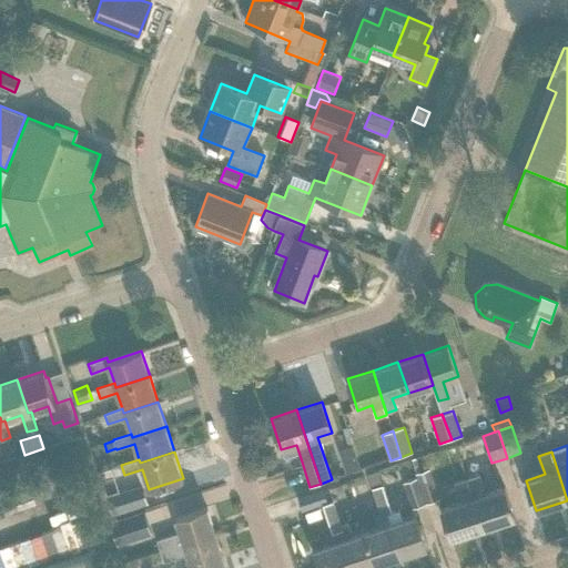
[(356,457),(342,462),(346,474),(361,469),(356,457)]
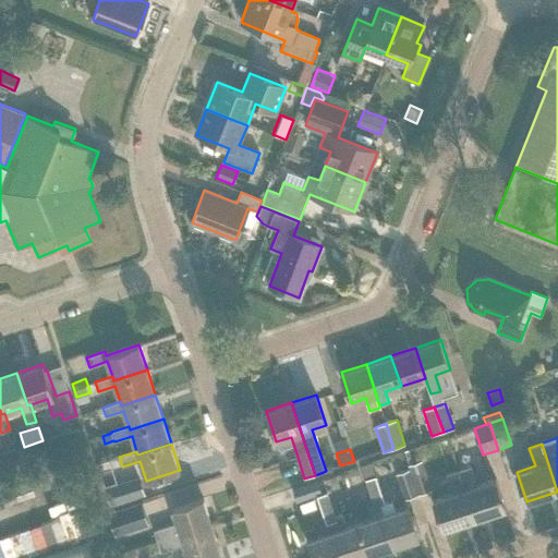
[(432,492),(422,460),(411,464),(421,495),(432,492)]
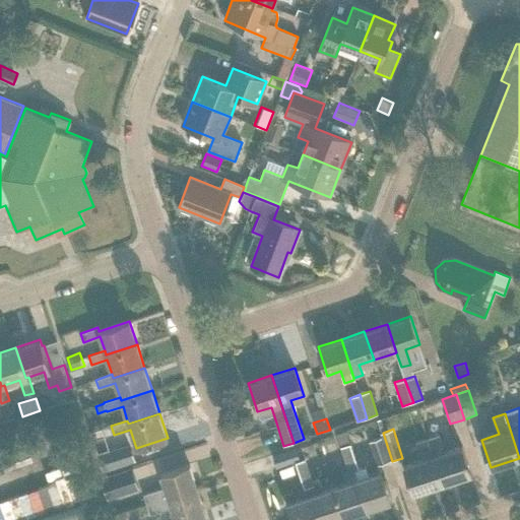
[(381,472),(367,476),(364,467),(359,468),(350,444),(349,444),(345,432),(341,433),(369,508),(390,501),(381,472)]
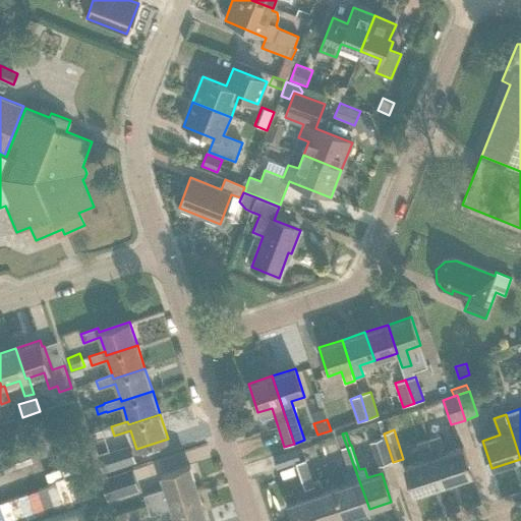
[(345,475),(348,484),(338,487),(347,516),(369,509),(342,433),(336,435),(349,473),(345,475)]
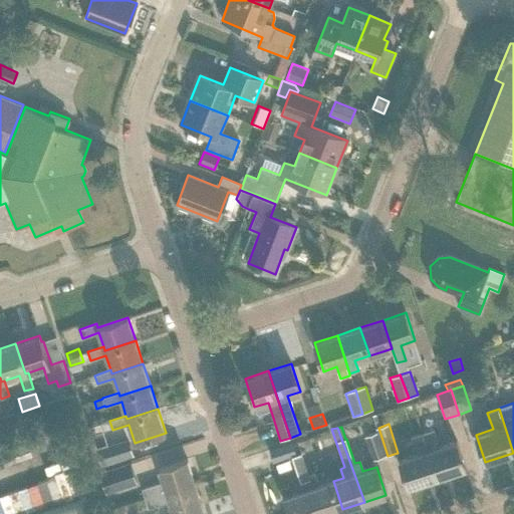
[(375,429),(377,434),(365,438),(372,461),(388,456),(378,428),(375,429)]
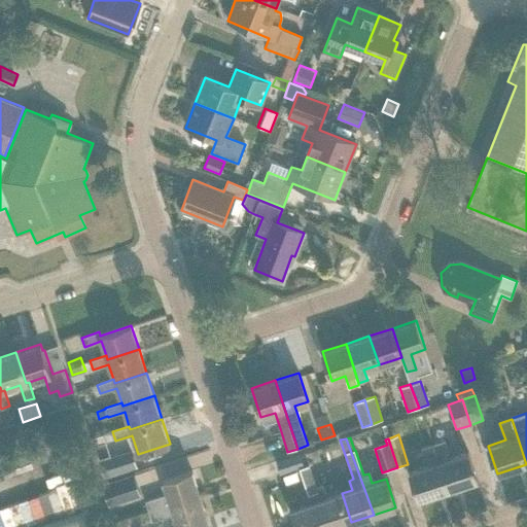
[(468,452),(451,458),(445,441),(433,445),(448,490),(478,480),(468,452)]
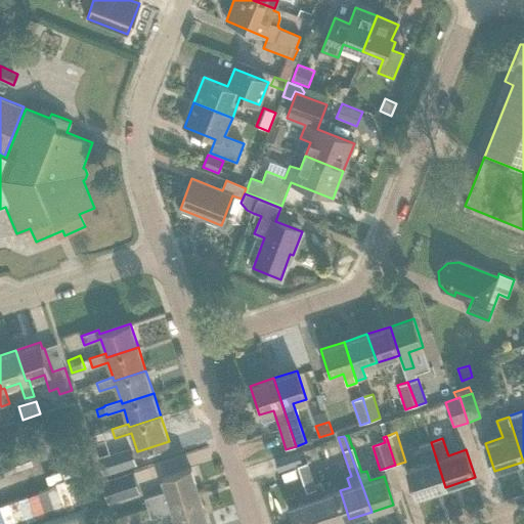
[(425,464),(407,469),(417,496),(445,487),(431,442),(419,446),(425,464)]
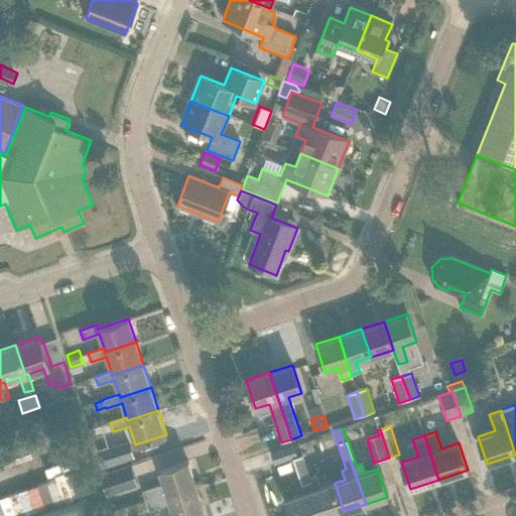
[(49,474),(59,471),(51,436),(23,442),(29,468),(47,463),(49,474)]
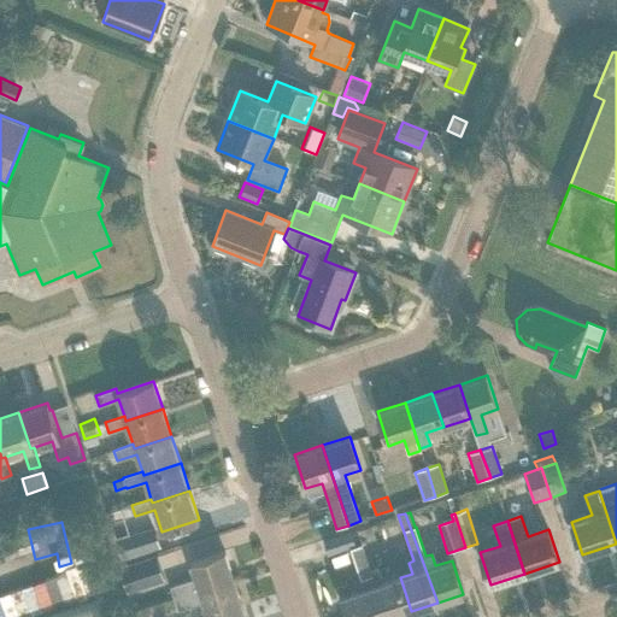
[(124,558),(156,547),(151,532),(118,542),(124,558)]
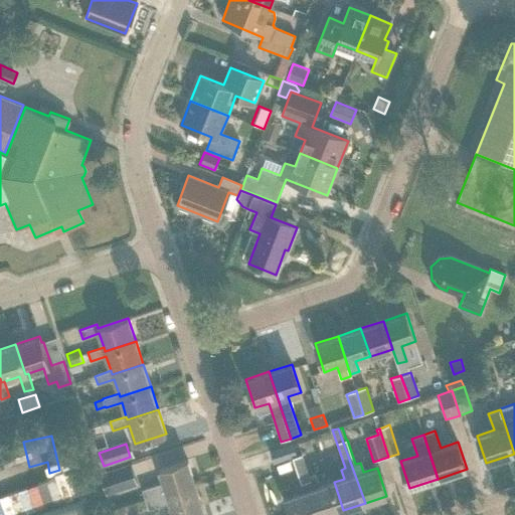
[(270,452),(274,465),(296,456),(293,445),(270,452)]
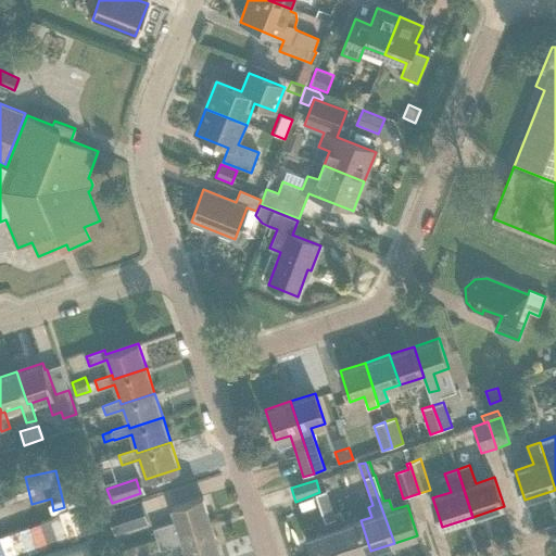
[(345,526),(341,514),(335,516),(327,491),(320,493),(343,555),(354,555),(370,551),(361,520),(345,526)]
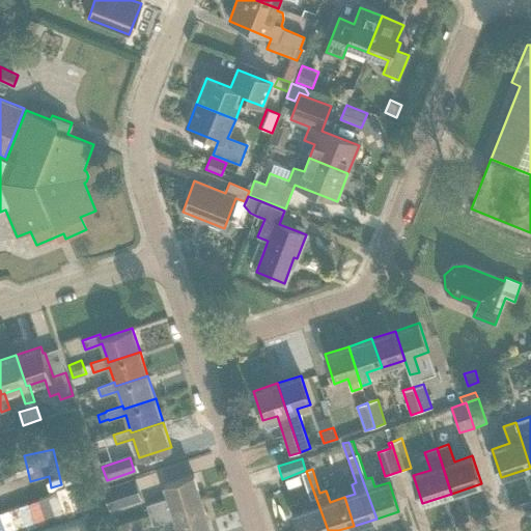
[(112,503),(144,493),(137,471),(105,481),(112,503)]
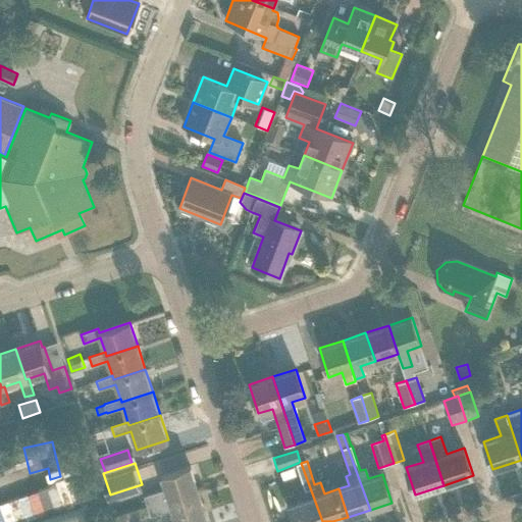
[(303,500),(290,505),(295,521),(322,521),(301,463),(296,464),(305,491),(301,492),(303,500)]
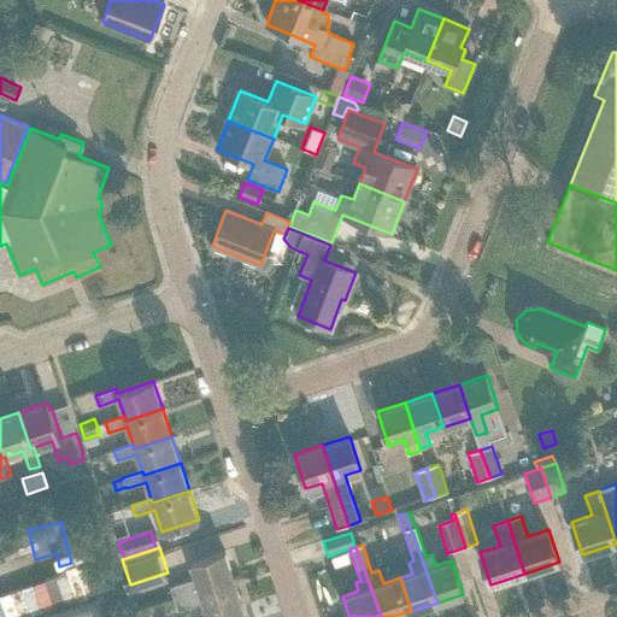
[(174,599),(234,579),(224,551),(191,563),(195,579),(170,587),(174,599)]
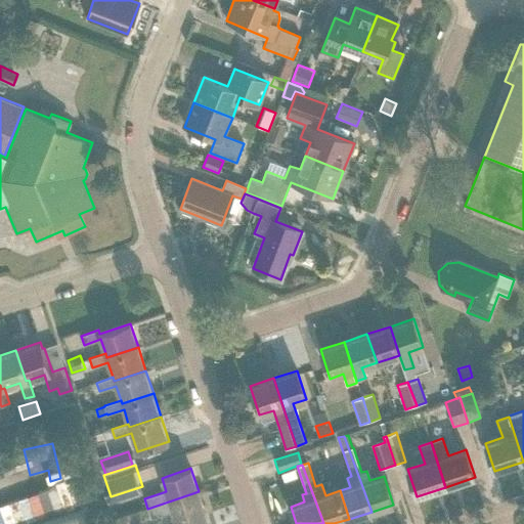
[(42,485),(12,494),(19,517),(49,507),(42,485)]
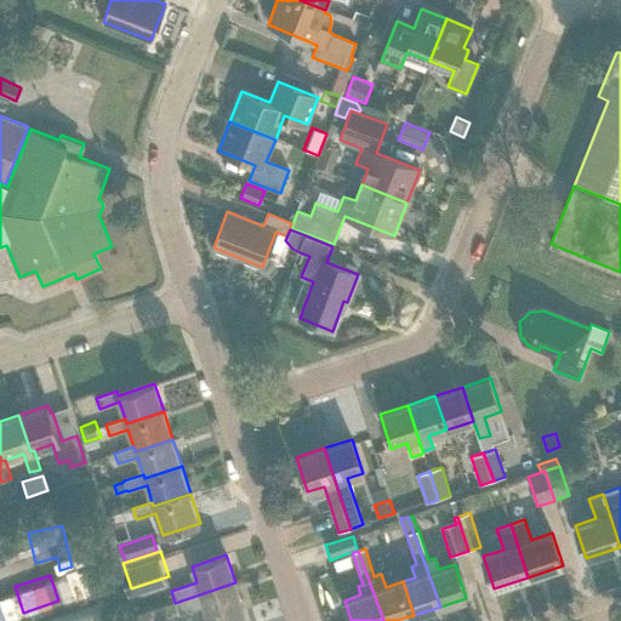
[(209,620),(212,620),(244,610),(235,582),(175,603),(178,614),(205,607),(209,620)]
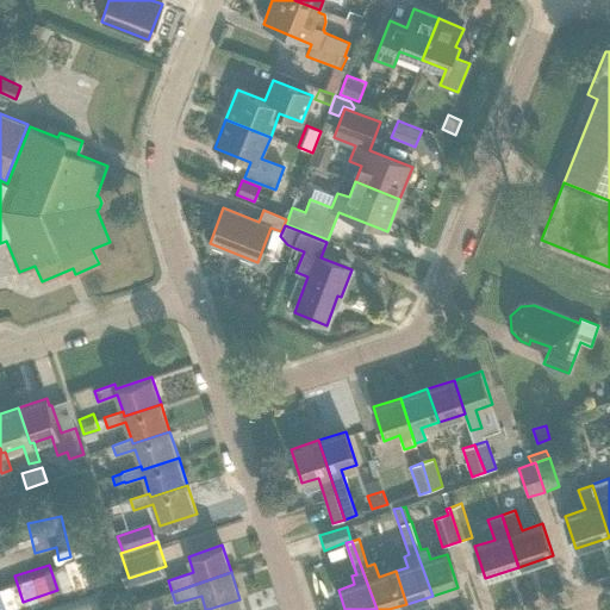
[(105,609),(98,587),(31,609),(105,609)]
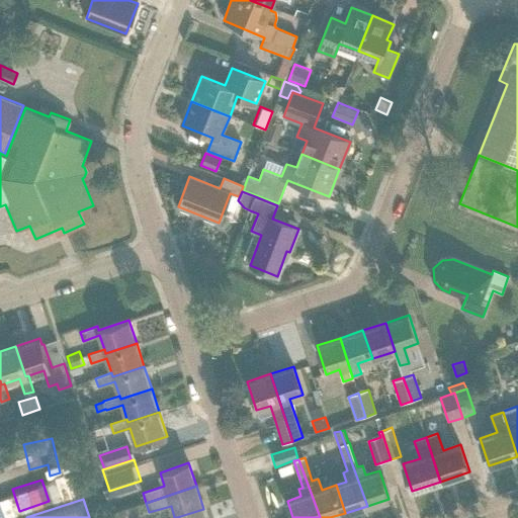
[(206,517),(203,509),(177,517),(206,517)]
